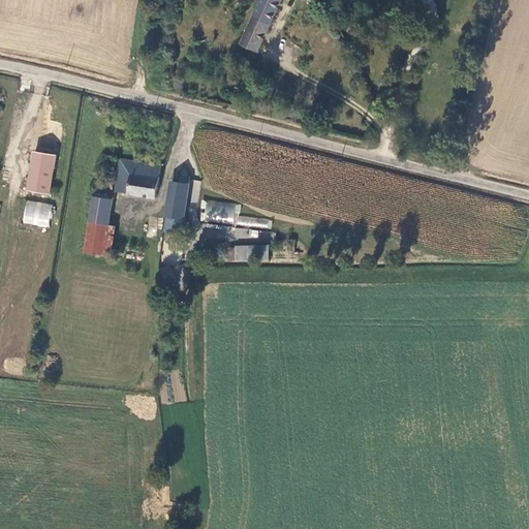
[(281,0),(259,0),(240,45),(257,54),(281,0)]
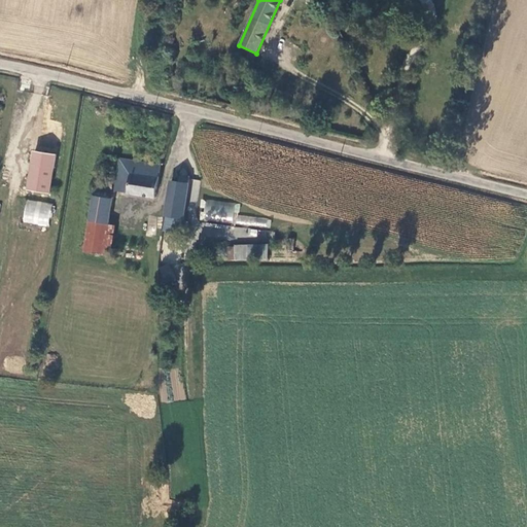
[(55,154),(33,151),(32,165),(33,165),(30,189),(45,192),(49,168),(53,168),(55,154)]
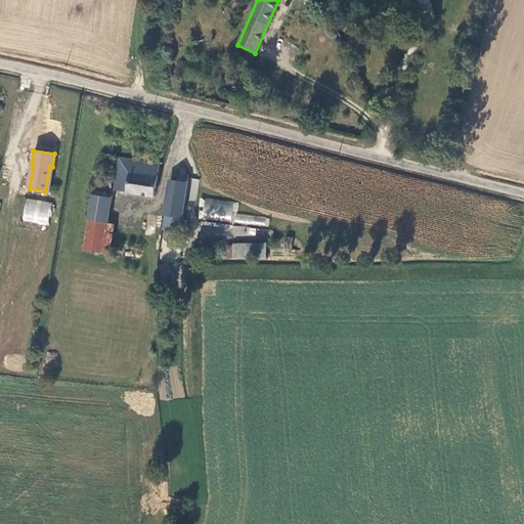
[(159,165),(119,159),(115,182),(114,189),(155,195),(159,165)]
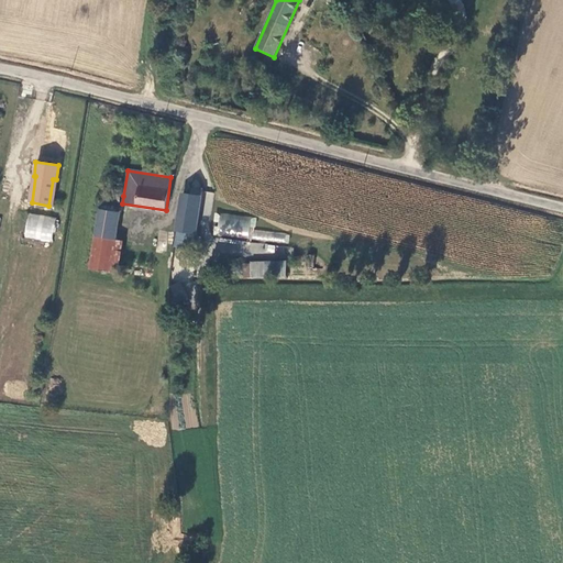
[(183,194),(178,224),(177,231),(196,233),(202,189),(194,188),(191,196),(183,194)]
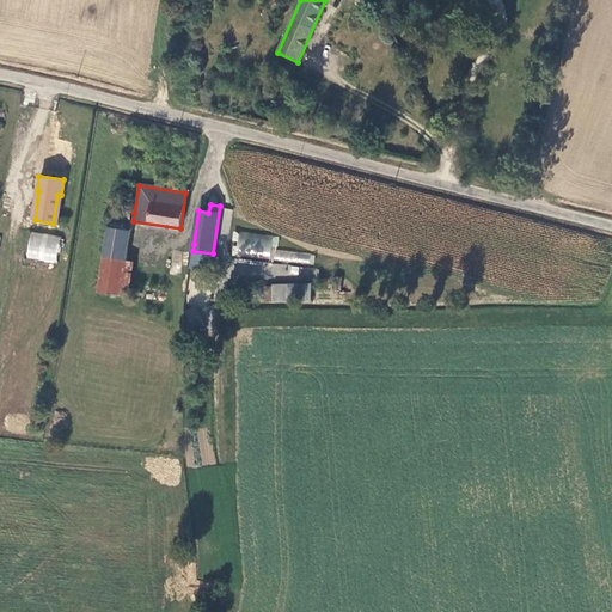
[(112,209),(110,220),(133,225),(133,221),(134,213),(112,209)]
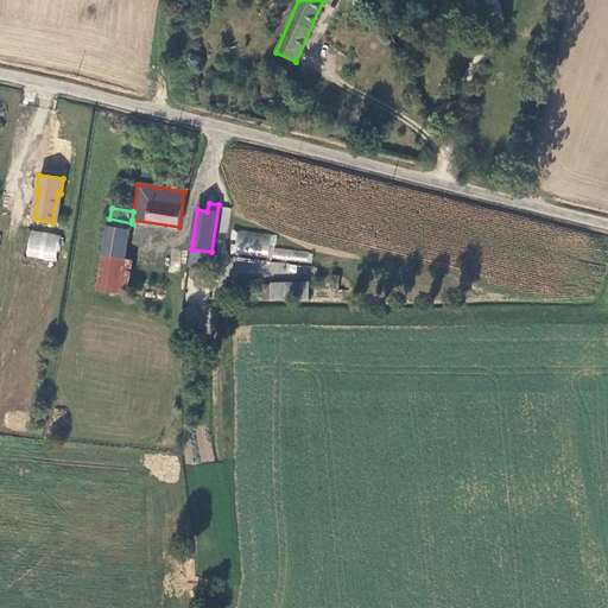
[(109,219),(103,255),(127,259),(132,223),(109,219)]
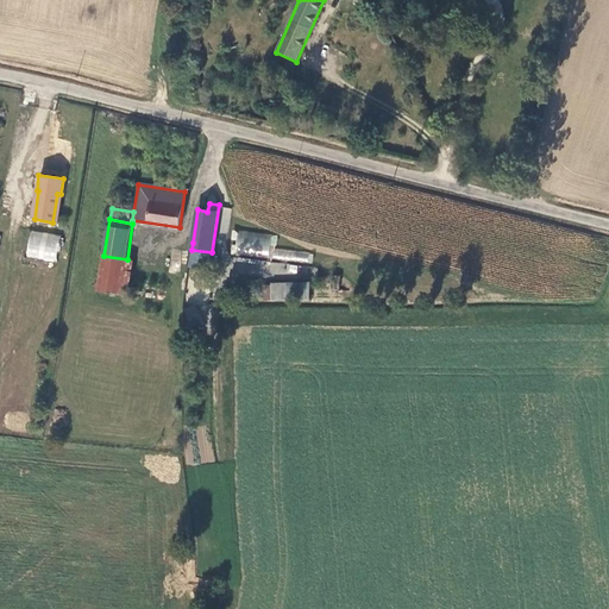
[(26,258),(57,261),(60,234),(29,231),(26,258)]
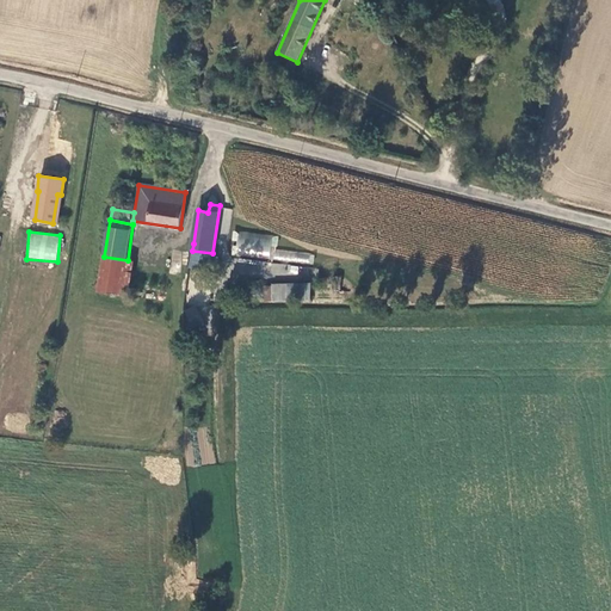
[(271,259),(271,260),(314,264),(314,253),(277,250),(278,235),(235,232),(233,255),(271,259)]
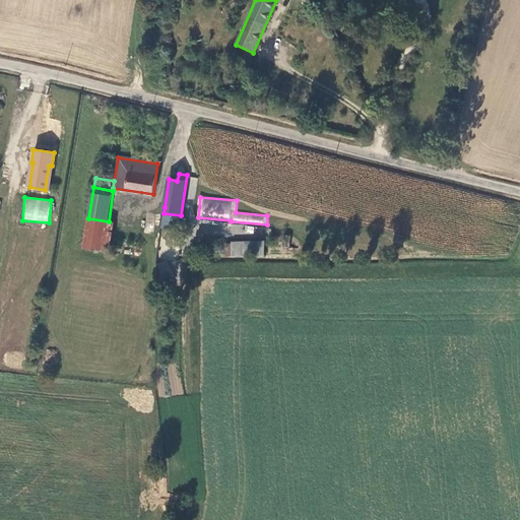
[(88,218),(83,249),(110,253),(114,222),(109,221),(88,218)]
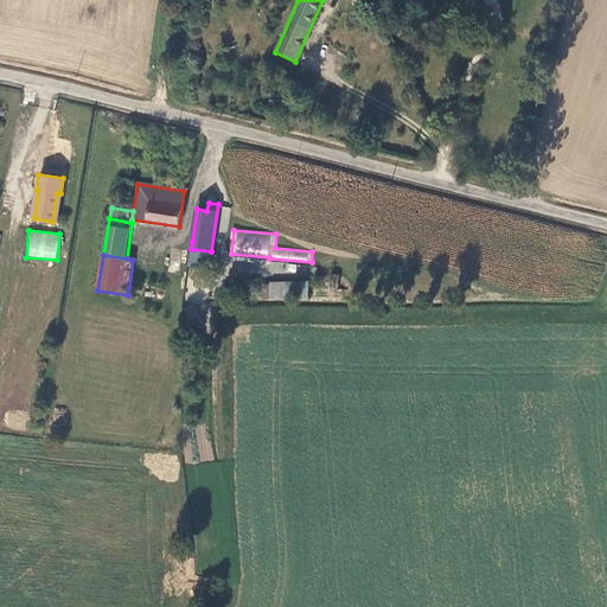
[(310,299),(308,282),(270,282),(270,285),(262,285),(262,300),(310,299)]
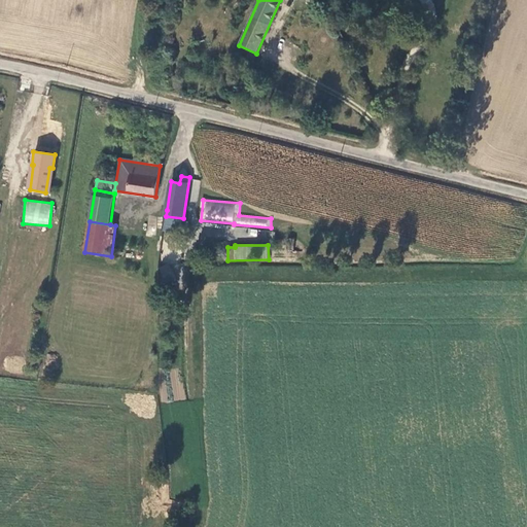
[(124,256),(145,258),(144,252),(142,252),(142,250),(125,249),(124,256)]
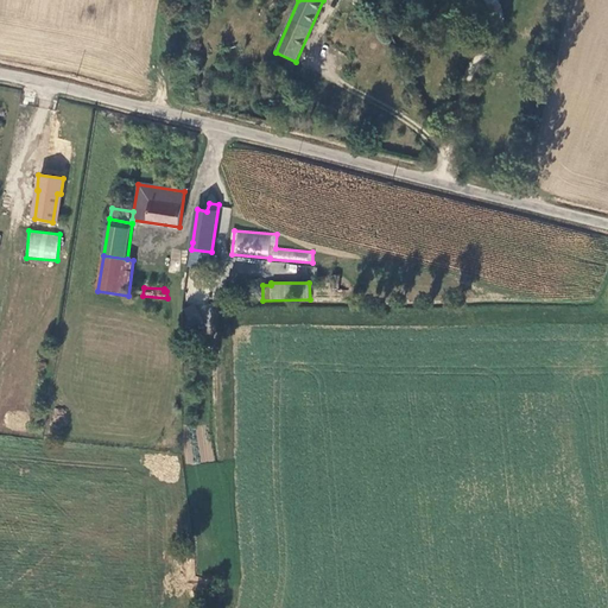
[(194,329),(203,324),(194,305),(185,309),(194,329)]
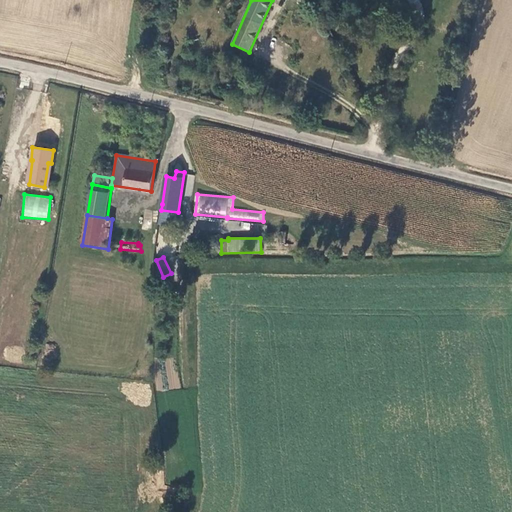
All buildings are outlined.
